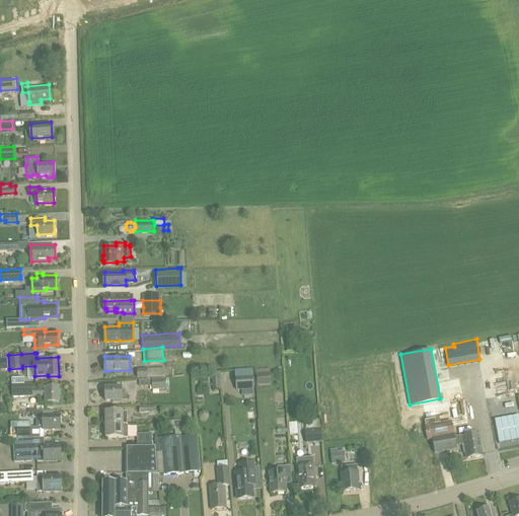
[(137,376),(147,375),(147,367),(137,367),(137,376)]
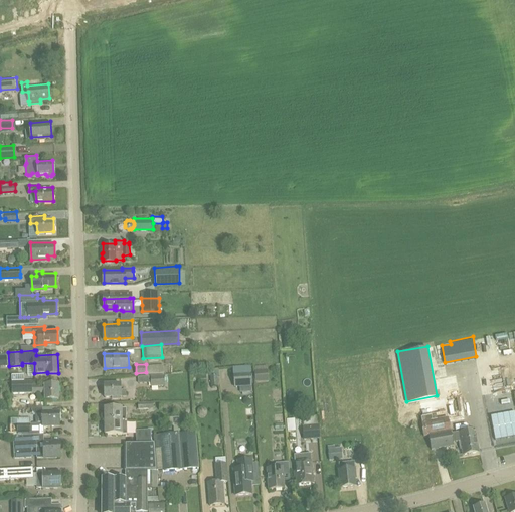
[(234,384),(251,383),(250,371),(250,364),(239,365),(239,371),(233,372),(234,384)]
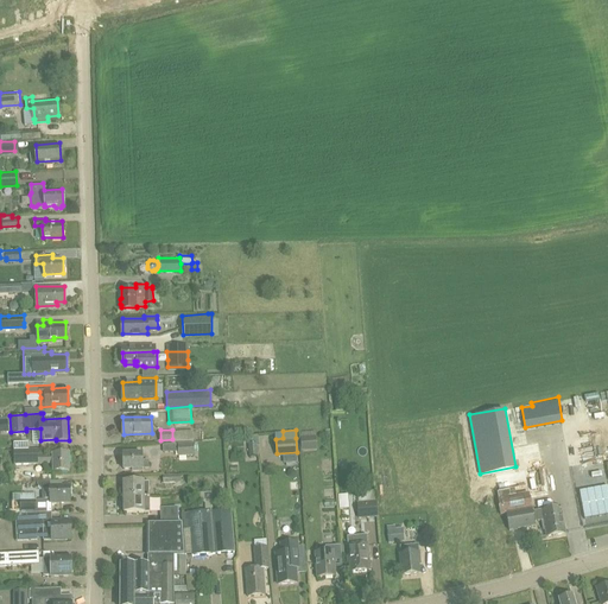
[(315,434),(301,436),(302,447),(316,446),(315,434)]
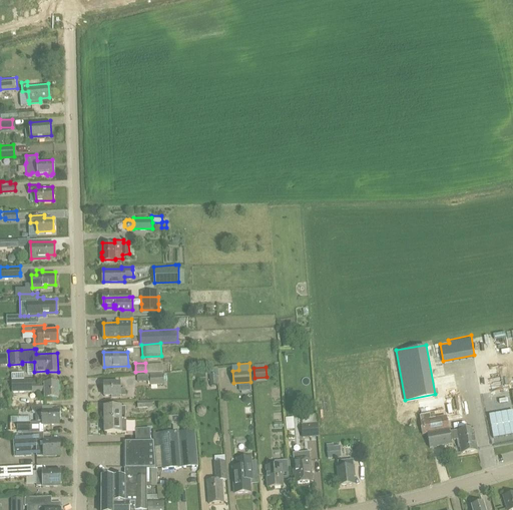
[(163,372),(150,373),(150,383),(163,382),(163,372)]
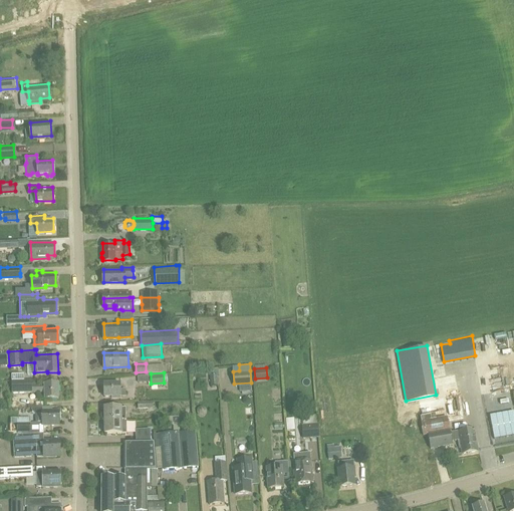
[(11,392),(44,391),(44,382),(32,384),(32,378),(11,378),(11,392)]
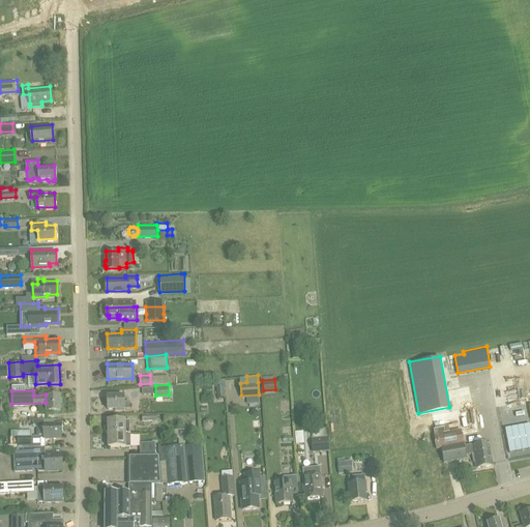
[(130,399),(126,399),(125,391),(108,392),(109,408),(124,407),(130,407),(130,399)]
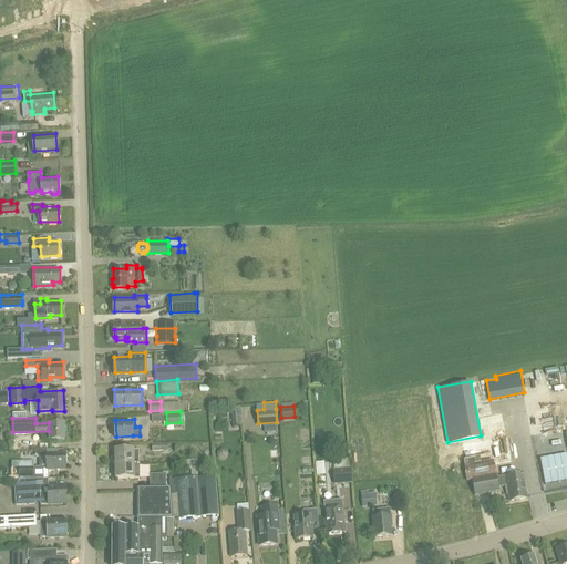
[(49,422),(49,431),(50,438),(64,438),(64,421),(49,421),(49,422)]
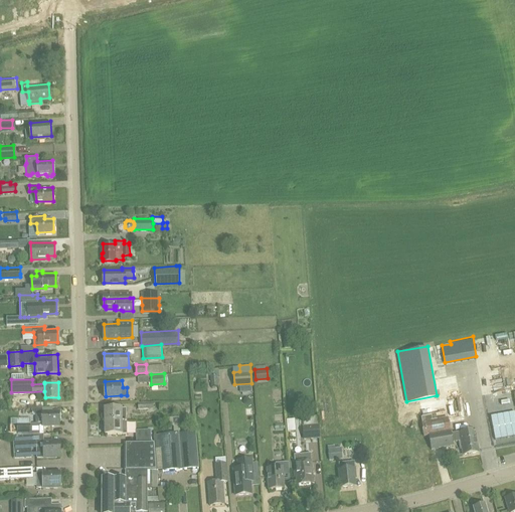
[(40,433),(43,433),(43,424),(58,423),(58,409),(52,409),(52,405),(43,406),(30,406),(30,407),(36,412),(36,421),(30,421),(30,416),(17,416),(17,434),(40,433)]
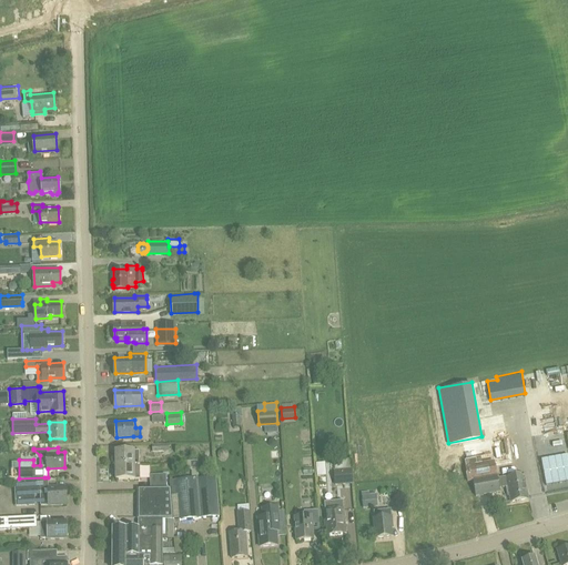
[(115,461),(115,463),(139,462),(139,449),(134,449),(115,449),(115,453),(112,454),(112,460),(115,461)]
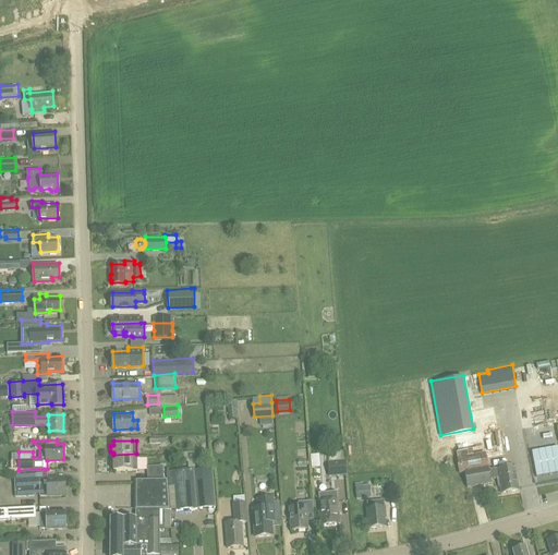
[(557,447),(557,444),(532,448),(536,474),(557,470),(557,447)]
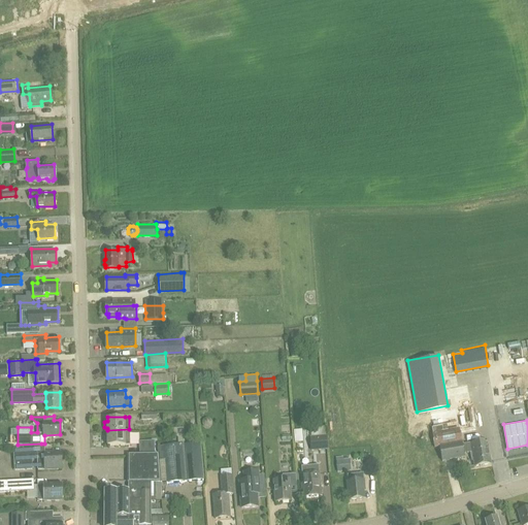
[(447,423),(432,426),(433,431),(432,431),(435,446),(439,445),(442,459),(464,455),(459,426),(448,428),(447,423)]
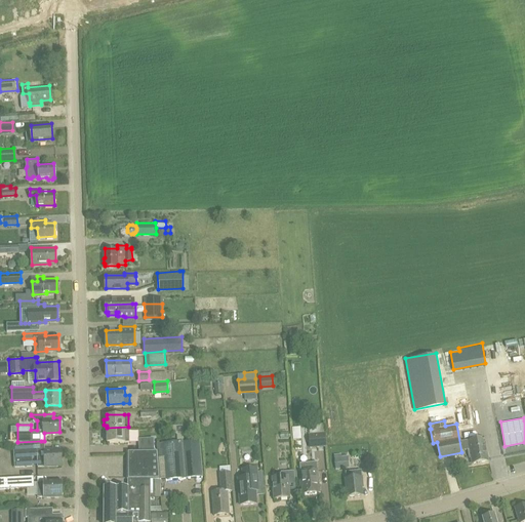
[(128,427),(107,428),(107,441),(124,440),(128,440),(128,427)]
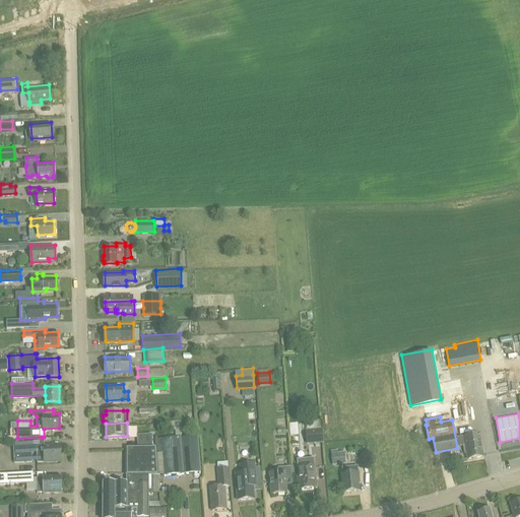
[(306,429),(306,441),(323,440),(322,428),(306,429)]
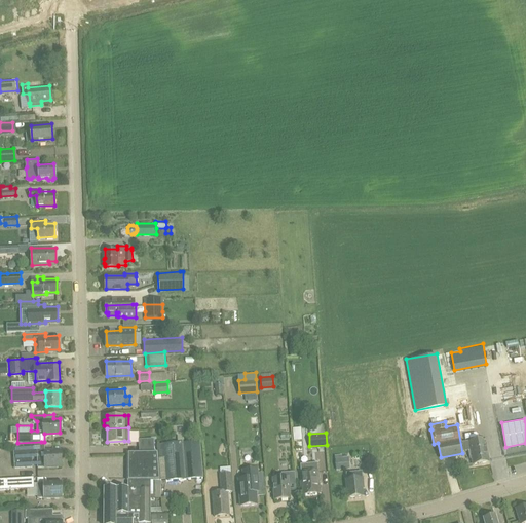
[(139,450),(154,450),(153,437),(139,438),(139,450)]
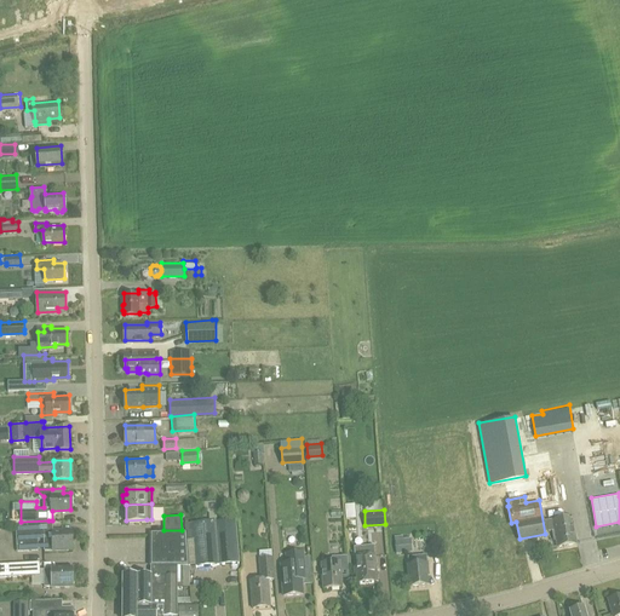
[(572,514),(546,519),(549,528),(555,528),(557,545),(577,541),(572,514)]
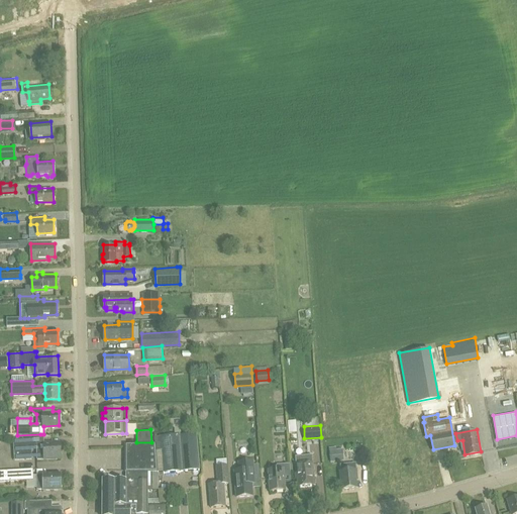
[(125,471),(125,479),(126,479),(126,503),(114,503),(113,513),(130,513),(130,512),(130,504),(136,504),(136,512),(147,512),(147,493),(147,488),(159,488),(159,470),(163,470),(163,472),(200,468),(197,431),(181,432),(169,433),(154,434),(154,442),(153,442),(151,442),(136,442),(124,442),(124,471),(125,471)]
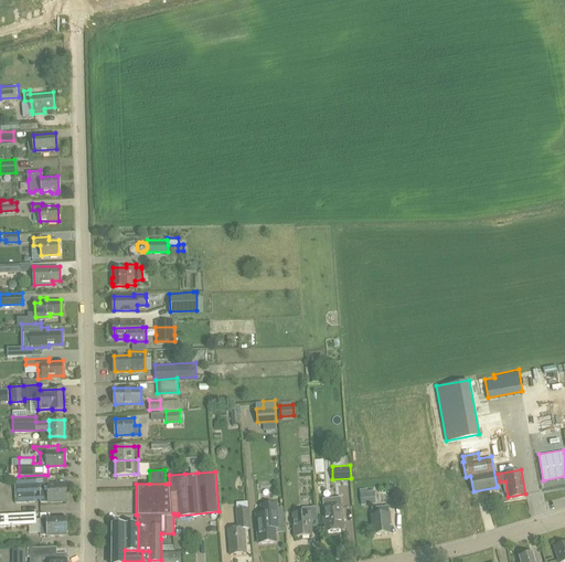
[(48,475),(44,475),(19,476),(14,476),(16,501),(35,499),(34,487),(40,487),(41,500),(49,500),(65,500),(65,483),(49,483),(48,475)]
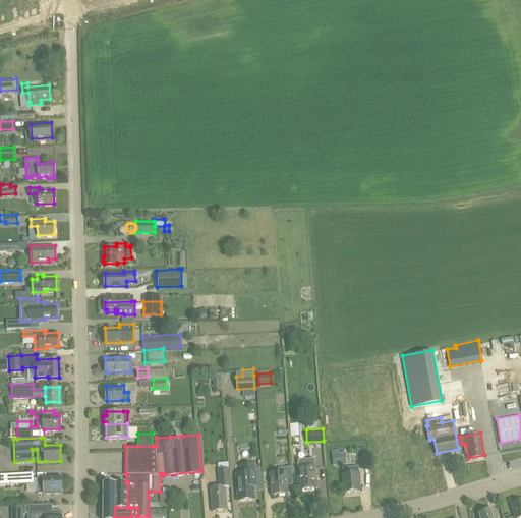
[(345,450),(339,451),(339,448),(331,449),(333,464),(346,462),(345,450)]
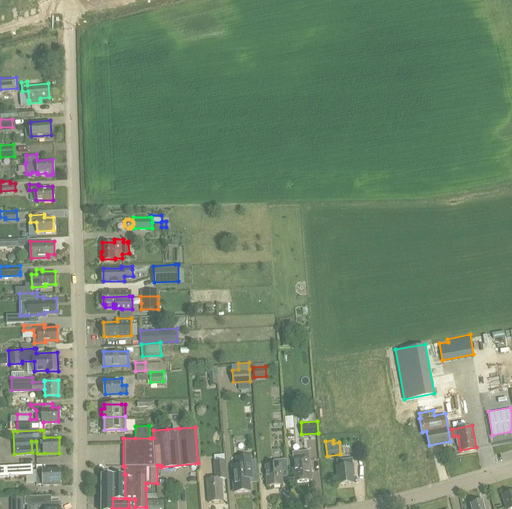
[(292,450),(293,458),(294,467),(292,467),(292,472),(294,472),(295,480),(311,479),(309,457),(309,448),(292,450)]
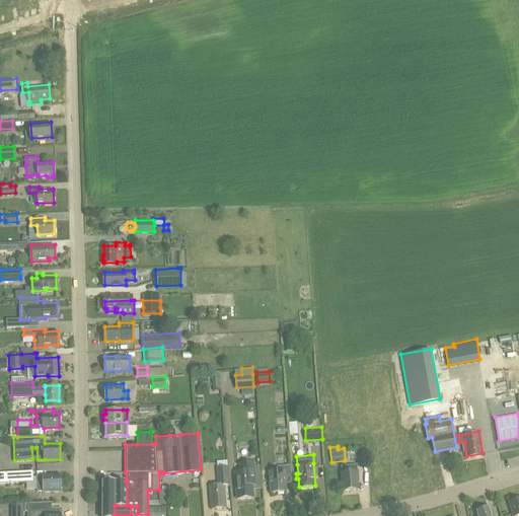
[(260,464),(253,464),(253,461),(239,462),(240,470),(235,470),(236,476),(235,476),(237,497),(253,496),(252,484),(261,483),(260,464)]
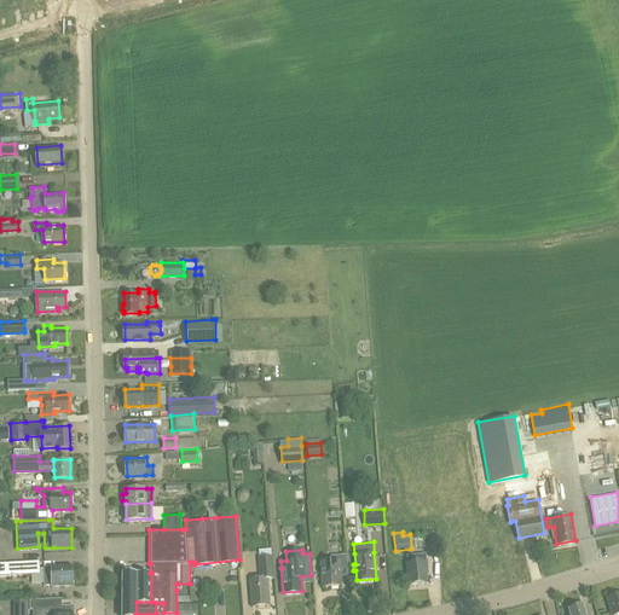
[(346,552),(331,553),(333,560),(322,561),(323,586),(341,584),(340,574),(340,567),(347,567),(346,552)]
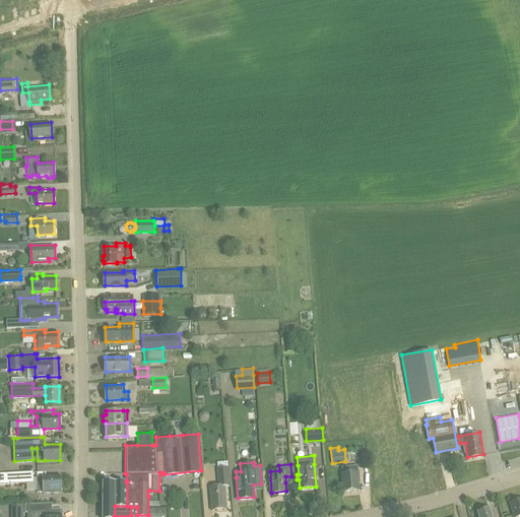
[(359,469),(358,469),(356,464),(342,466),(342,471),(344,490),(359,489),(358,480),(360,480),(359,469)]
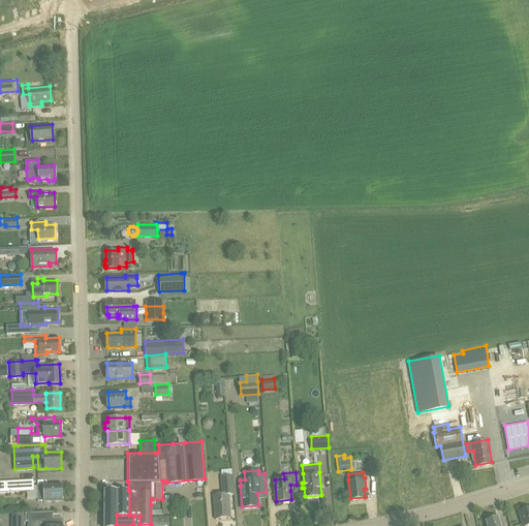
[(223,493),(214,494),(216,518),(229,516),(227,493),(234,492),(231,474),(221,475),(223,493)]
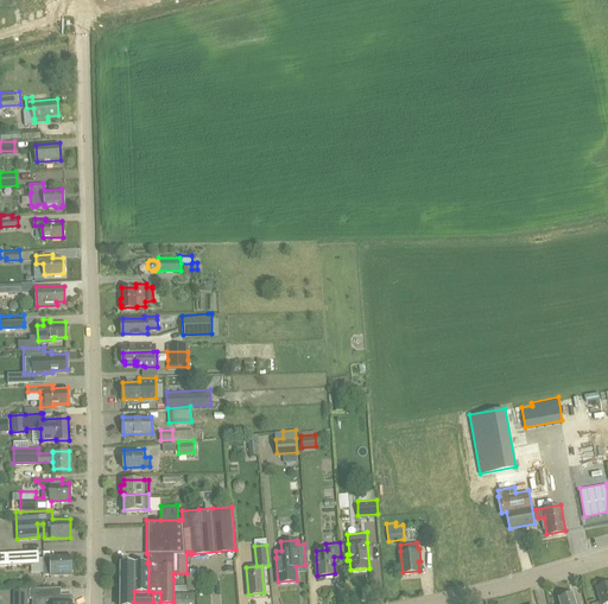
[(0,564),(32,561),(39,561),(39,557),(38,548),(8,551),(8,550),(0,550),(0,564)]
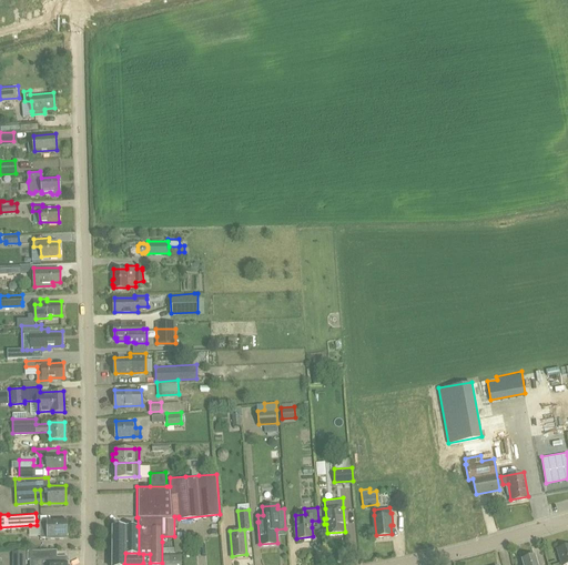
[(40,521),(41,534),(41,536),(49,536),(49,537),(67,536),(66,518),(48,518),(48,520),(40,520),(40,521)]
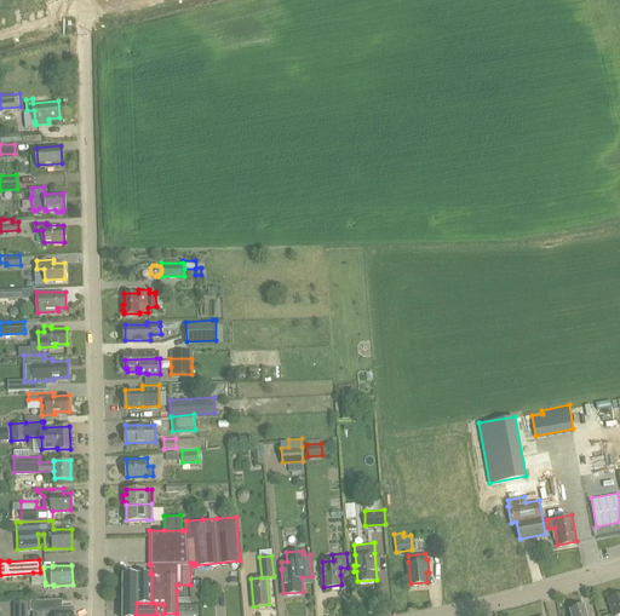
[(122,615),(136,615),(137,603),(151,603),(151,574),(150,574),(122,574),(122,615)]
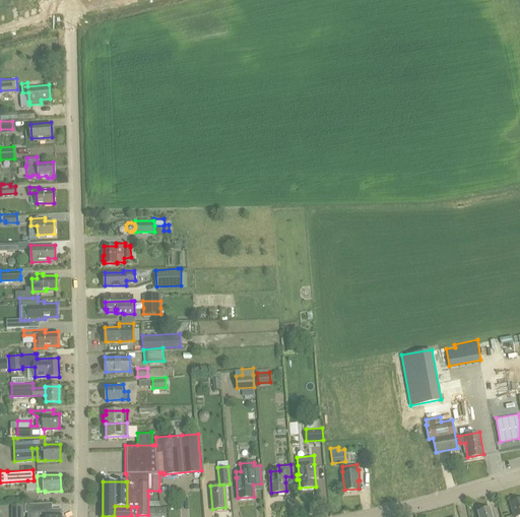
[(515,516),(519,514),(519,498),(510,501),(515,516)]
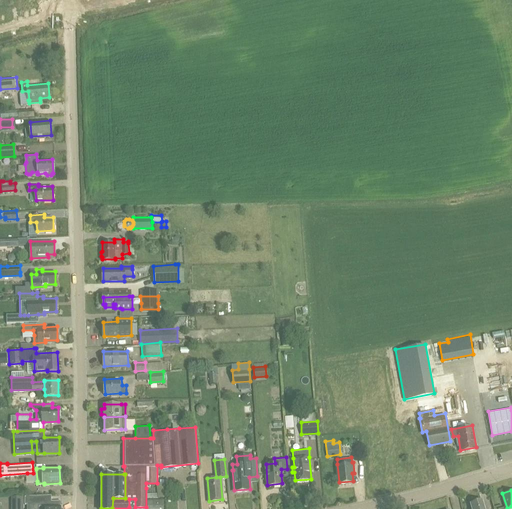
[(59,508),(60,499),(51,499),(51,494),(25,494),(25,502),(27,502),(27,508),(59,508)]
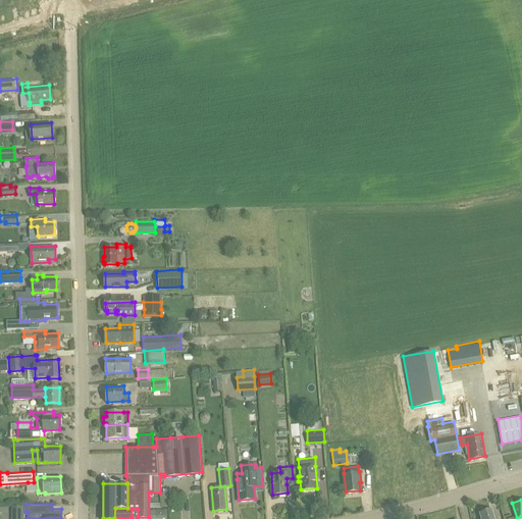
[(12,505),(12,518),(22,518),(23,505),(12,505)]
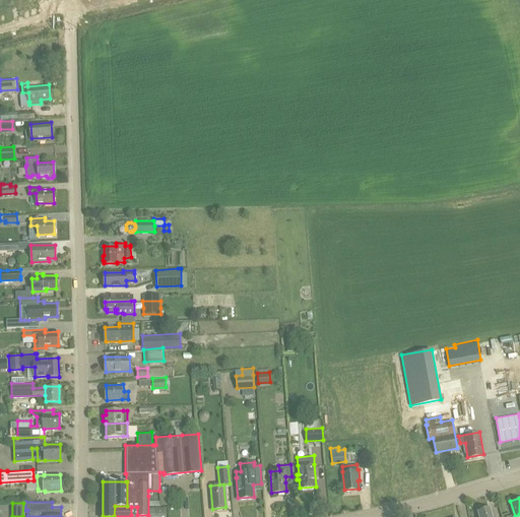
[(492,516),(490,507),(477,511),(479,516),(492,516)]
